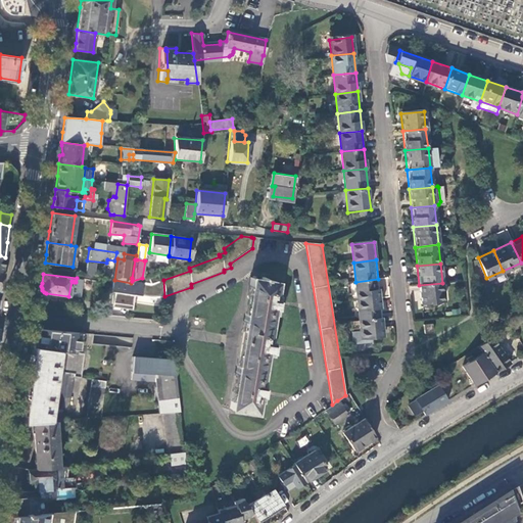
[(229,408),(254,412),(256,399),(258,400),(260,392),(262,381),(259,381),(264,354),(269,354),(270,348),(271,341),(267,340),(271,314),(273,314),(275,304),(276,294),(274,293),(276,281),(265,280),(265,278),(263,277),(262,279),(250,277),(229,408)]
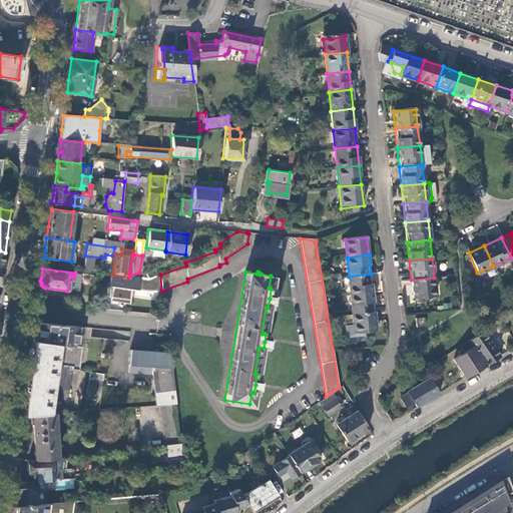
[(350,296),(373,293),(371,274),(349,277),(350,296)]
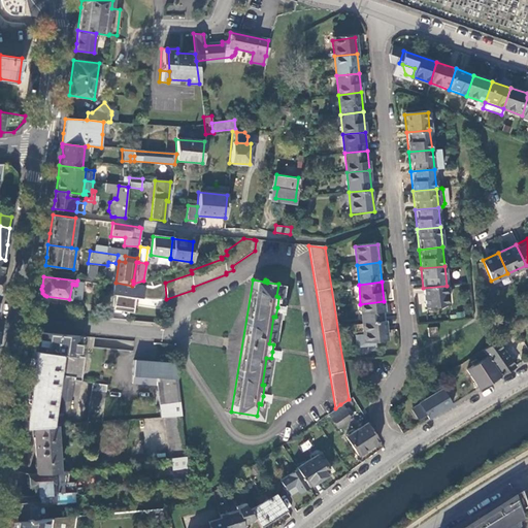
[(166,299),(165,283),(155,287),(133,286),(132,288),(113,286),(112,299),(156,303),(166,299)]
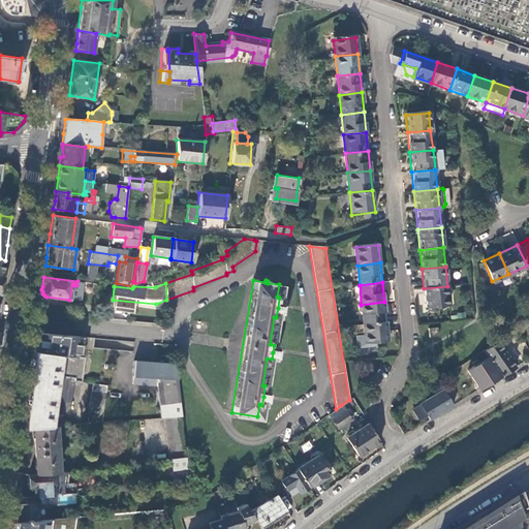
[(447,286),(424,288),(426,310),(449,307),(447,286)]
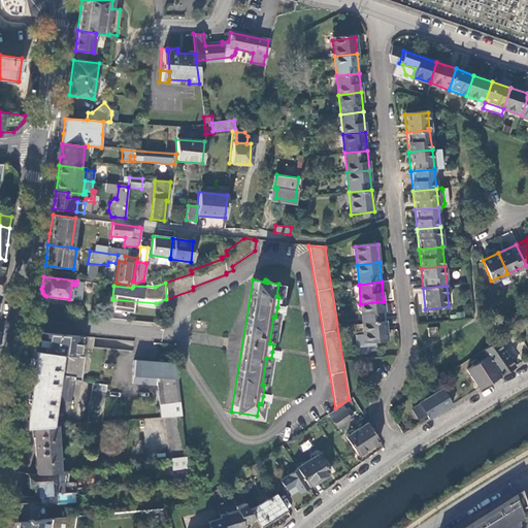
[(362,323),(386,321),(384,301),(360,304),(362,323)]
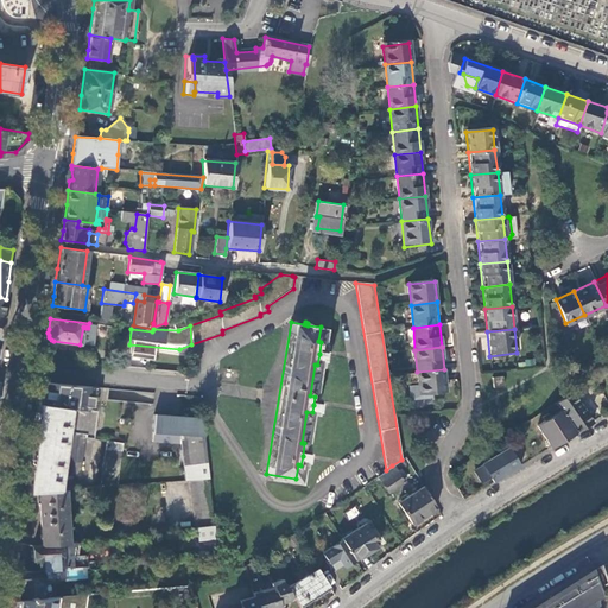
[(447,392),(444,369),(417,372),(419,385),(419,394),(447,392)]
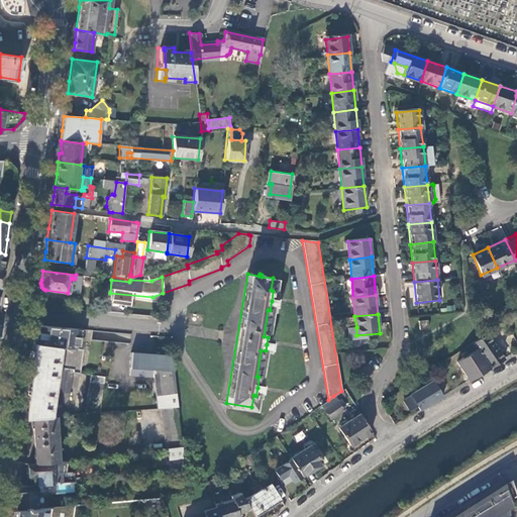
[(354,316),(346,317),(347,328),(356,327),(354,316)]
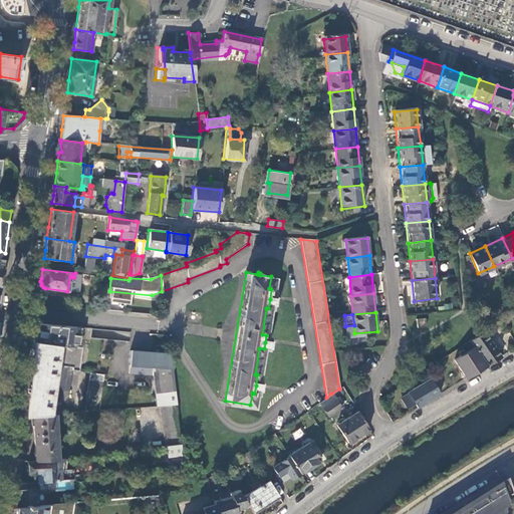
[(417,320),(418,328),(427,328),(426,319),(417,320)]
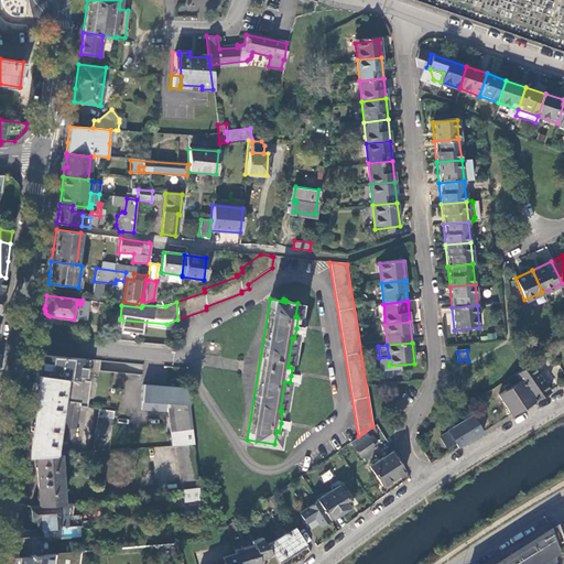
[(86,408),(93,360),(39,355),(36,371),(35,375),(63,379),(60,401),(79,403),(78,407),(86,408)]
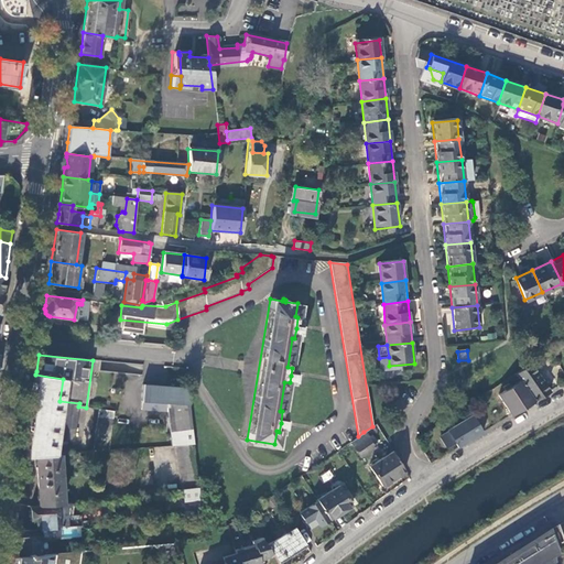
[(533,401),(549,392),(530,364),(514,373),(520,381),(533,401)]
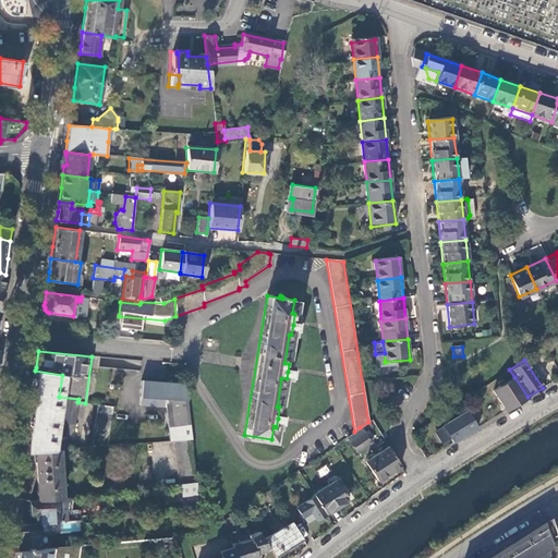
[(35,371),(32,392),(59,397),(62,375),(35,371)]
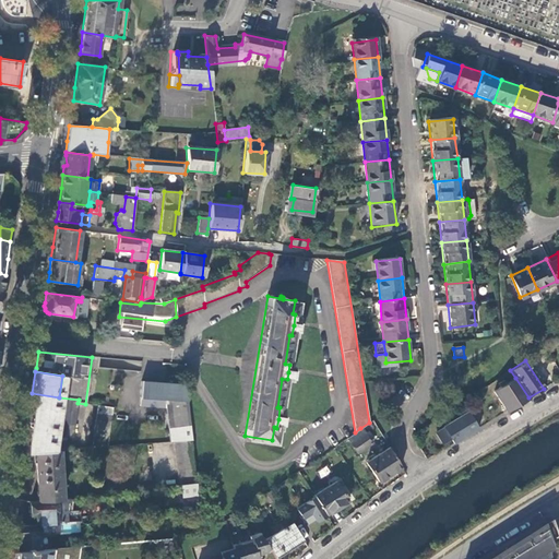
[(509,411),(528,397),(515,378),(506,384),(503,382),(499,385),(500,388),(492,392),(499,402),(501,401),(509,411)]
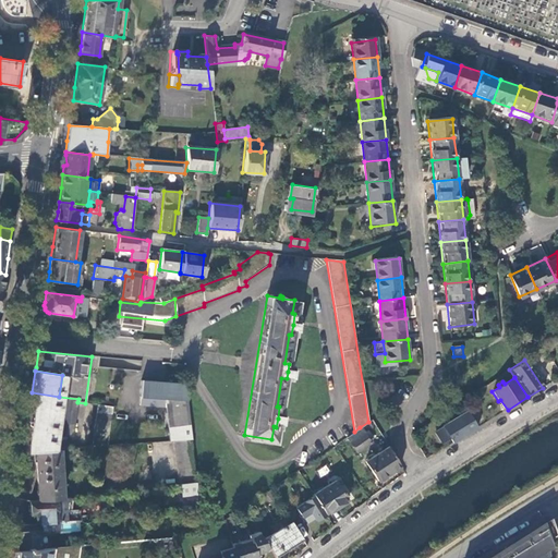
[(191,440),(184,384),(140,381),(137,407),(165,408),(169,441),(172,441),(190,440),(191,440)]
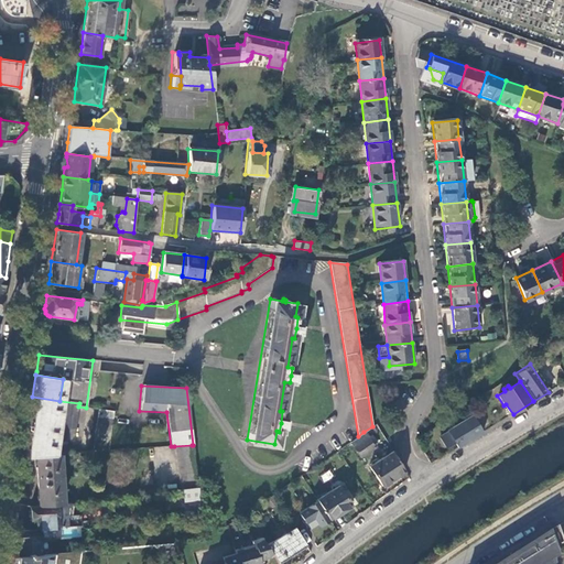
[(29,420),(24,456),(34,455),(52,454),(54,442),(62,442),(68,441),(72,441),(73,438),(75,436),(78,407),(79,403),(60,401),(32,397),(29,420)]
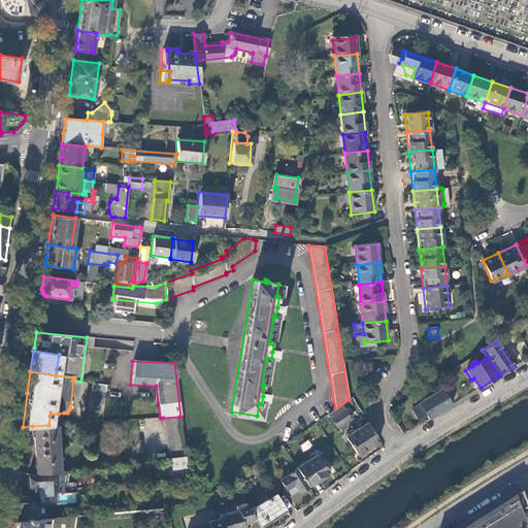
[(86,423),(101,422),(106,385),(92,383),(86,423)]
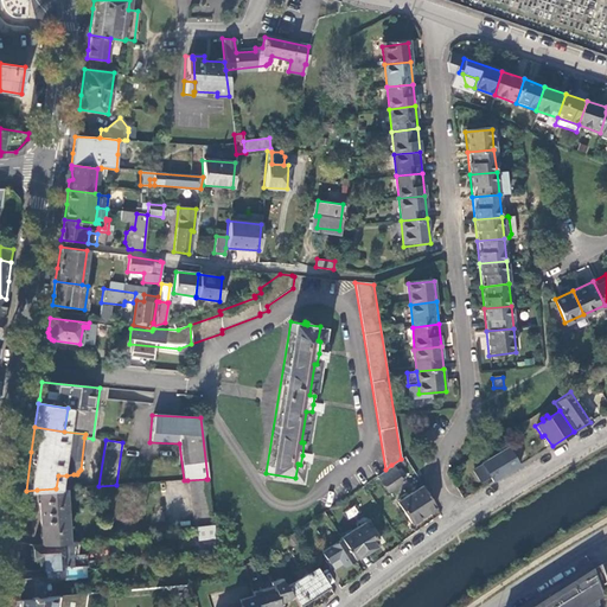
[(492,481),(519,466),(508,446),(481,462),(492,481)]
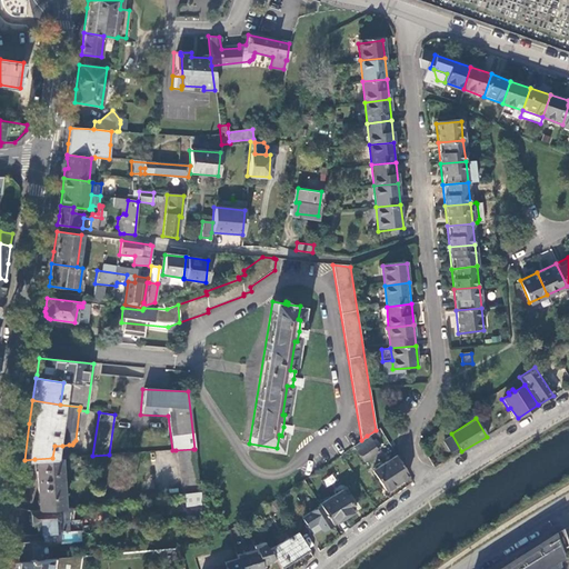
[(367,436),(361,440),(356,445),(359,449),(371,441),(367,436)]
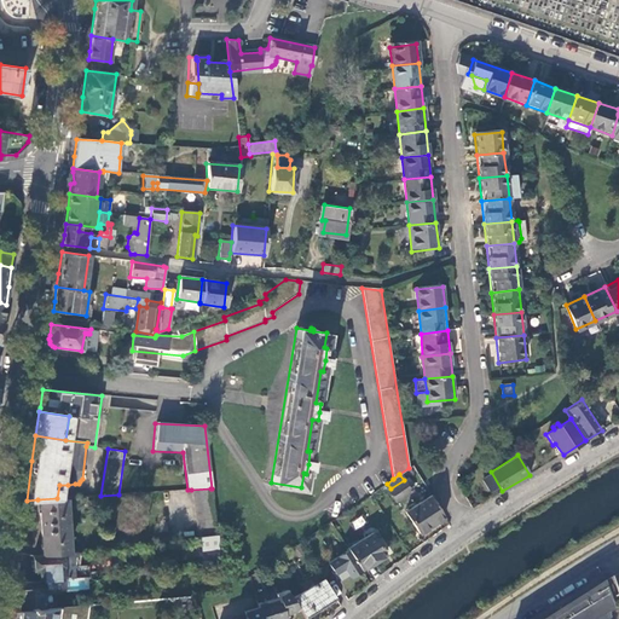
[(404,480),(391,489),(388,491),(397,502),(412,491),(404,480)]
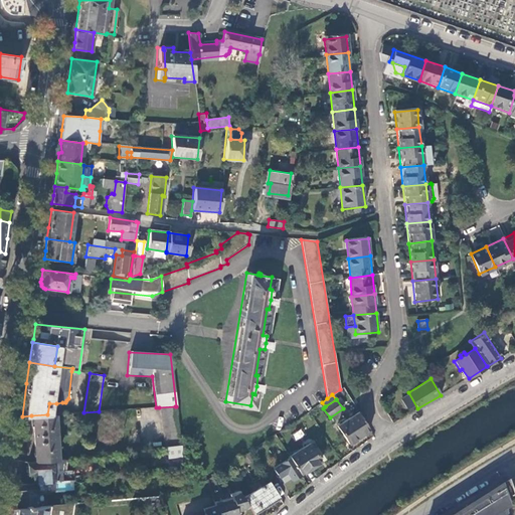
[(164,448),(166,447),(180,446),(175,406),(159,407),(164,448)]
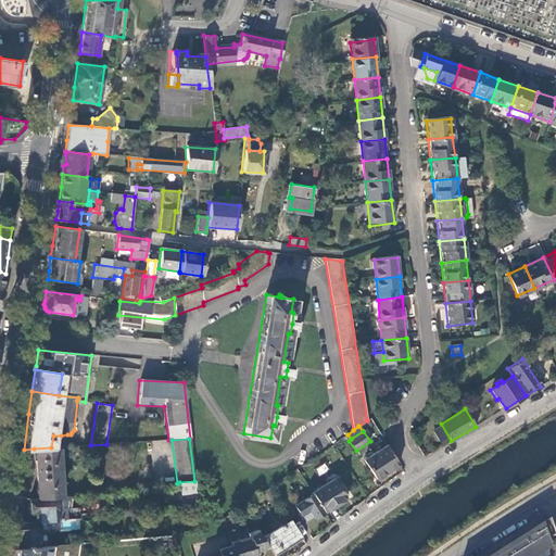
[(377,480),(399,465),(387,444),(364,460),(377,480)]
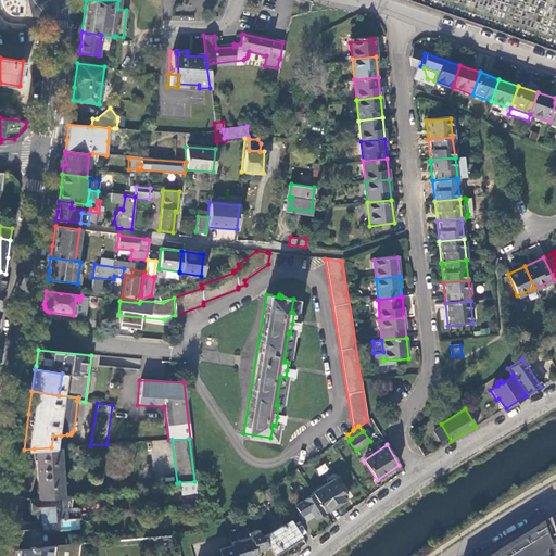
[(51,447),(34,449),(36,498),(61,496),(57,447),(51,447)]
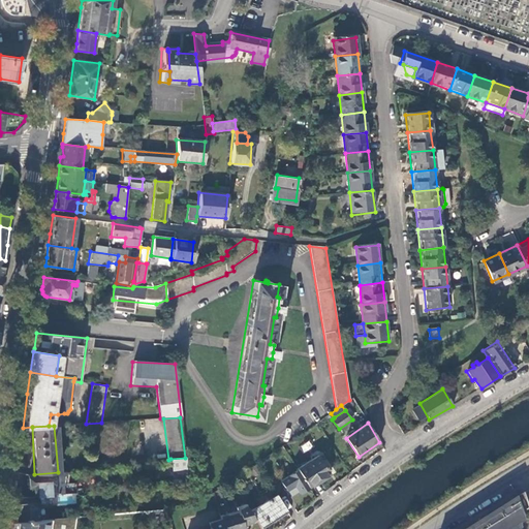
[(304,452),(312,447),(309,441),(301,446),(304,452)]
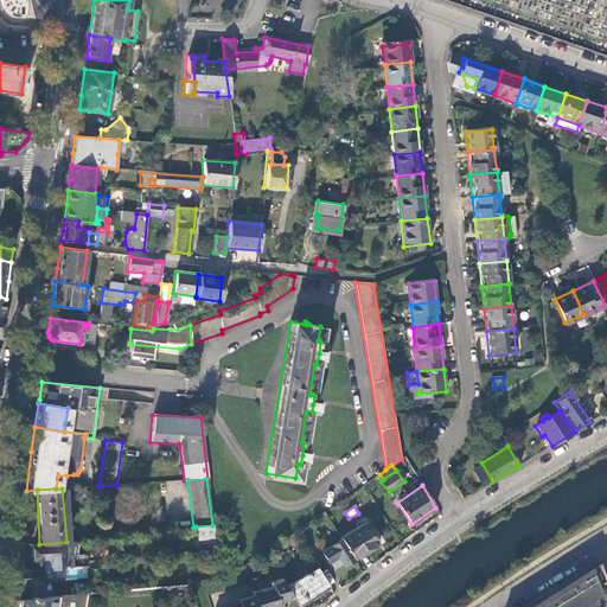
[(342,540),(353,560),(377,544),(364,523),(340,538),(342,540)]
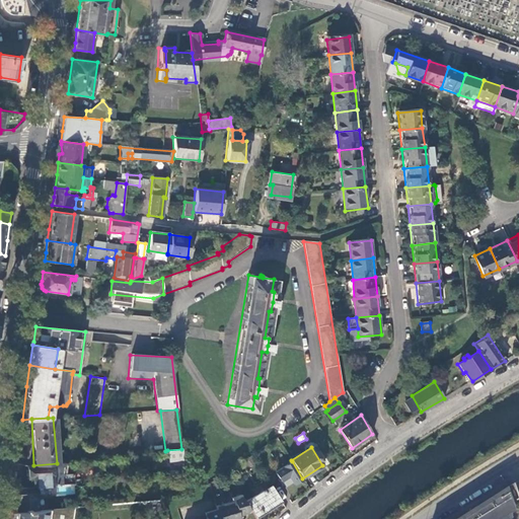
[(168,461),(183,460),(182,449),(181,449),(167,450),(168,461)]
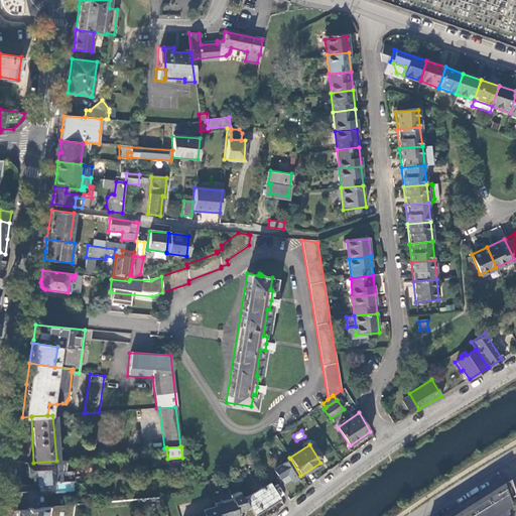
[(255,461),(252,456),(243,462),(246,466),(255,461)]
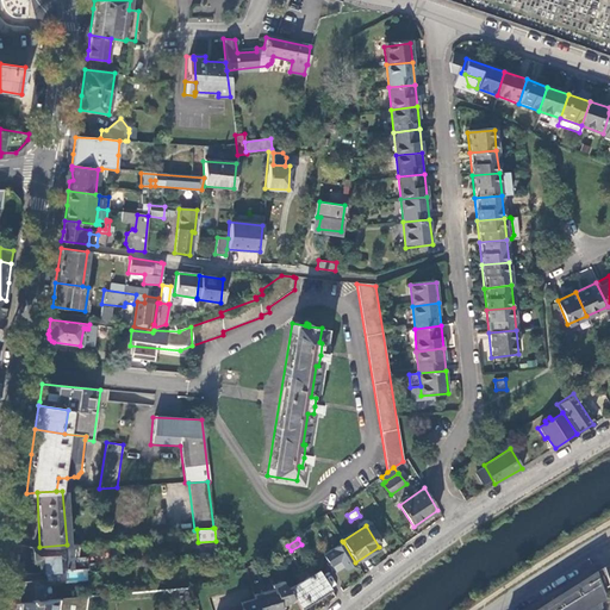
[(344,568),(355,562),(343,542),(324,555),(330,565),(340,560),(344,568)]
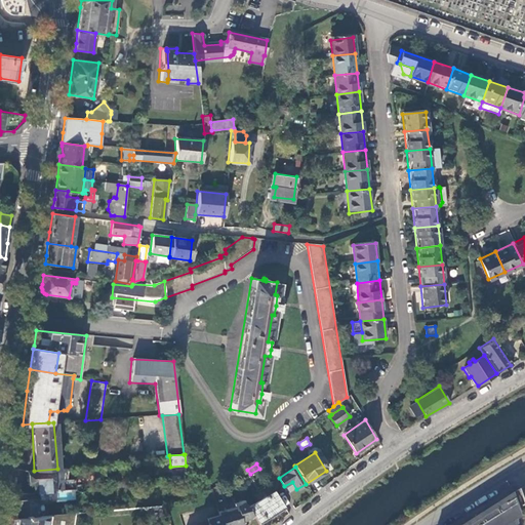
[(65,468),(57,469),(34,471),(27,472),(29,489),(32,488),(33,493),(37,493),(53,491),(52,491),(63,490),(62,480),(64,480),(65,468)]
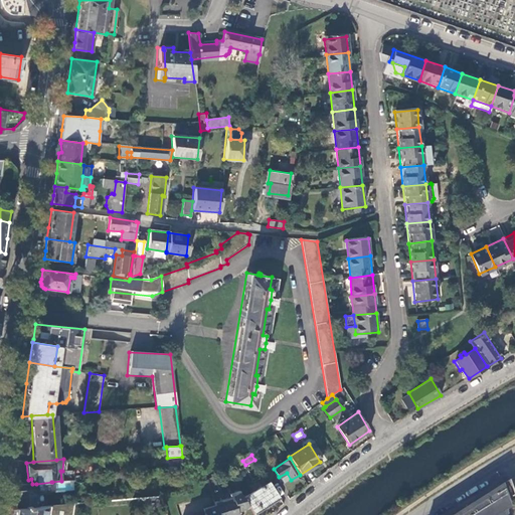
[(253,514),(279,498),(269,482),(242,498),(247,505),(253,514)]
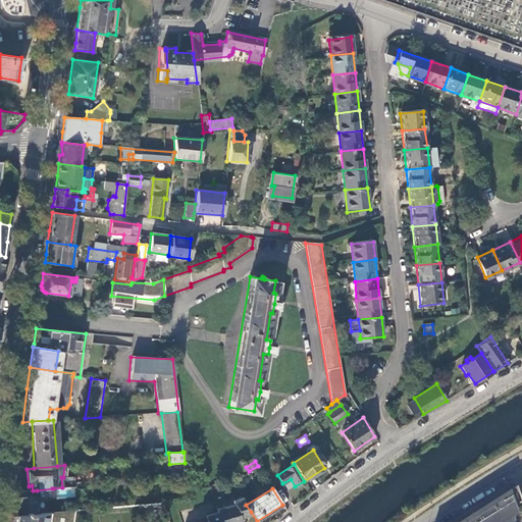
[(461,521),(509,521),(509,520),(515,516),(512,507),(520,504),(515,488),(507,492),(461,521)]
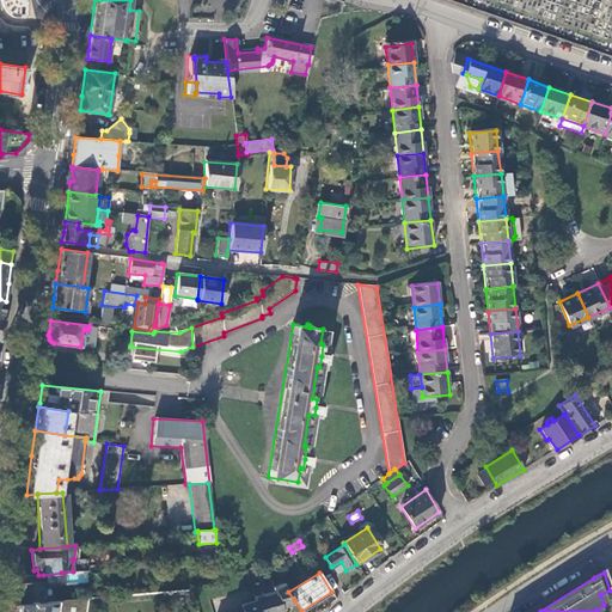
[(17,588),(18,603),(42,601),(43,575),(38,575),(14,576),(13,588),(17,588)]
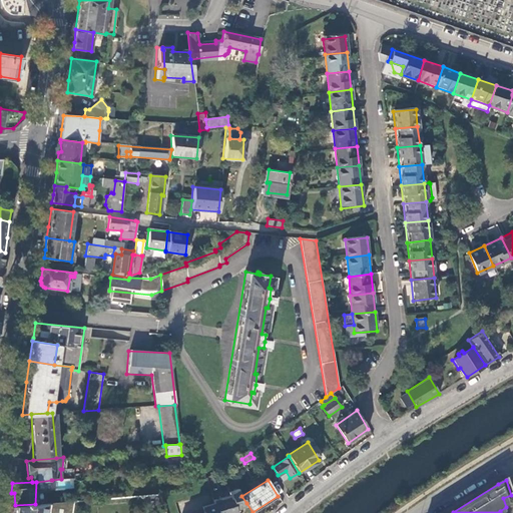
[(241,496),(236,487),(227,490),(229,494),(213,498),(214,502),(217,512),(235,512),(236,512),(238,511),(239,509),(239,508),(244,507),(246,503),(241,496)]
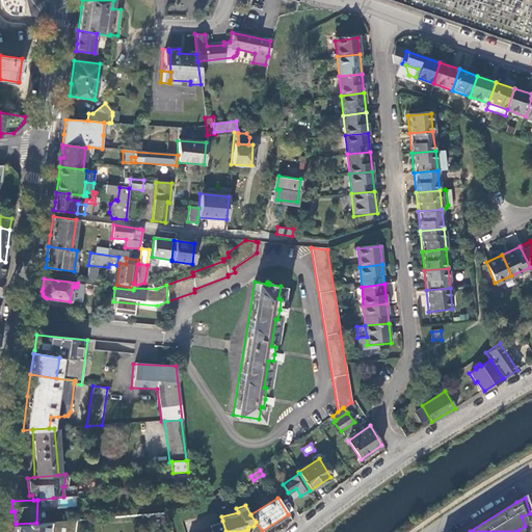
[(73,531),(75,521),(36,523),(16,524),(9,525),(7,531),(73,531)]
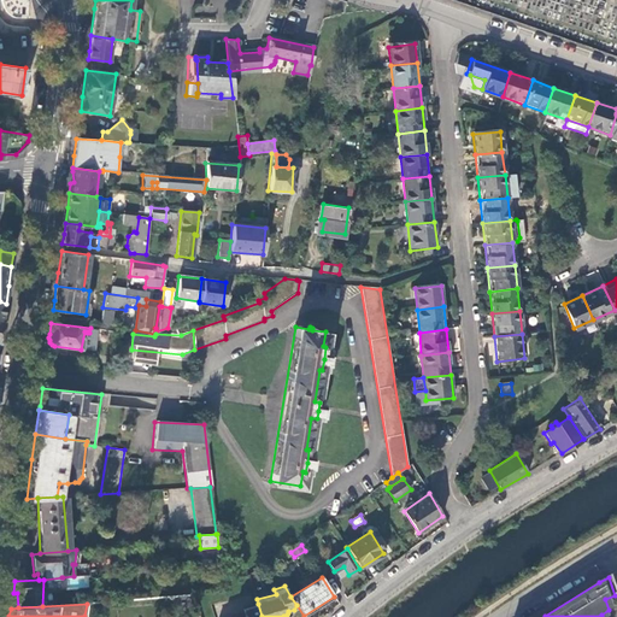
[(262,616),(258,604),(242,609),(245,616),(239,616),(262,616)]
